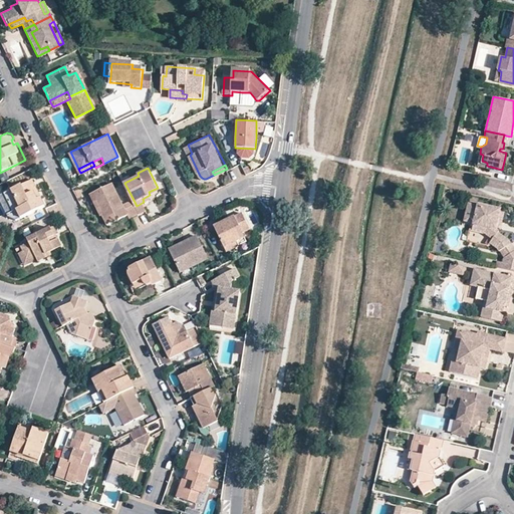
[(18,210),(21,217),(24,216),(46,205),(42,196),(38,198),(35,191),(39,190),(33,179),(5,192),(14,211),(18,210)]
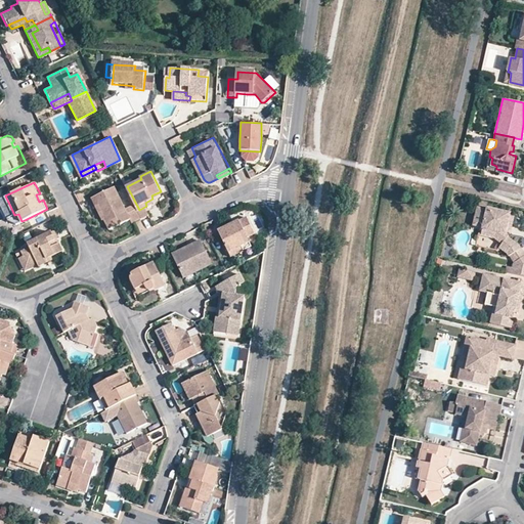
[(110,228),(131,218),(115,185),(91,197),(95,206),(99,204),(106,218),(105,219),(110,228)]
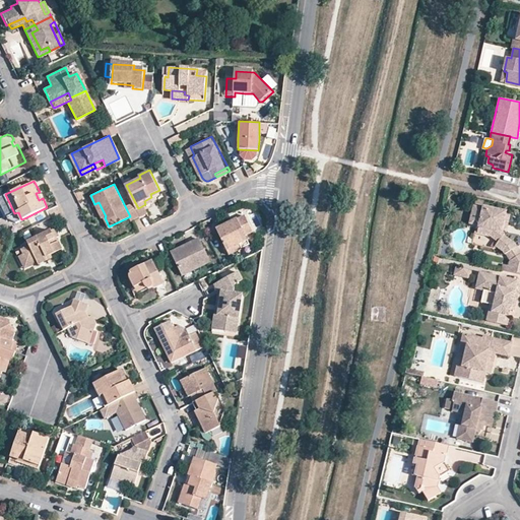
[(17,221),(21,219),(18,212),(14,213),(5,194),(3,195),(1,200),(12,220),(17,221)]
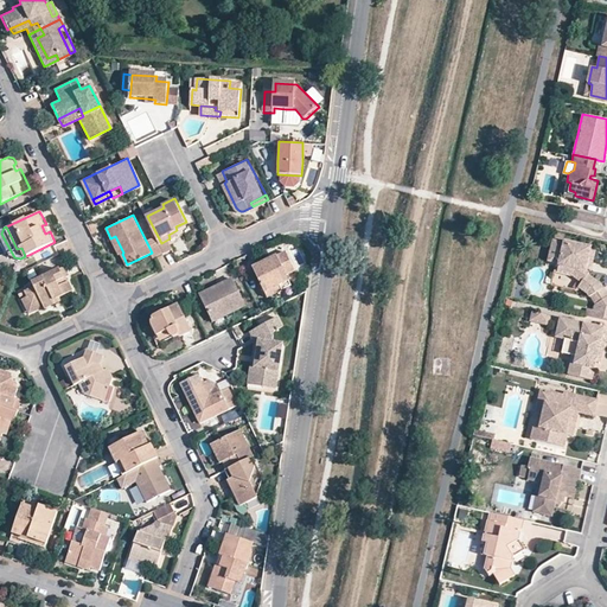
[(115,236),(110,238),(120,255),(122,254),(123,253),(115,236)]
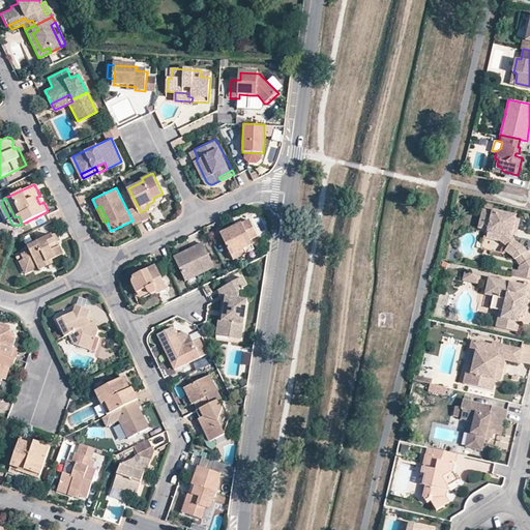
[(510,233),(514,216),(514,214),(492,209),(491,210),(480,208),(476,227),(484,229),(483,236),(497,239),(497,241),(505,245),(504,248),(512,253),(517,249),(520,254),(526,248),(523,244),(512,238),(513,236),(509,235),(510,233)]
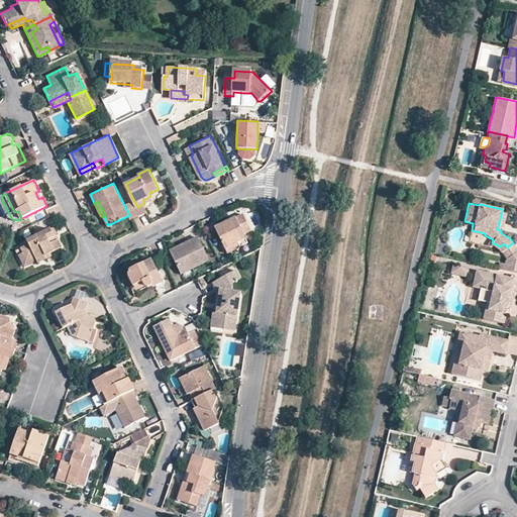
[(237,242),(243,238),(240,233),(250,228),(240,213),(214,228),(227,252),(239,245),(237,242)]
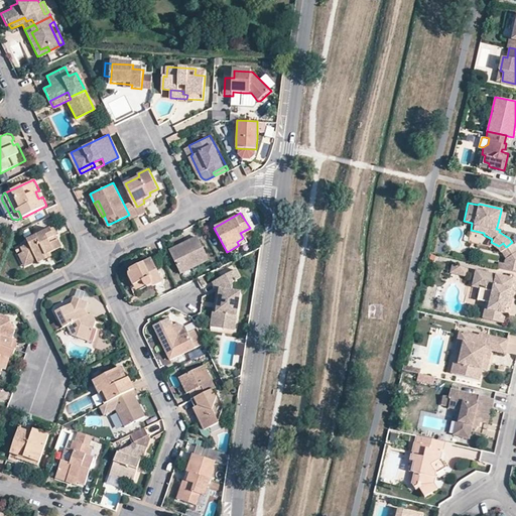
[(51,251),(62,246),(57,234),(59,233),(55,225),(28,239),(29,242),(21,246),(23,250),(27,257),(34,253),(37,259),(38,261),(48,256),(45,250),(48,249),(49,252),(51,251)]
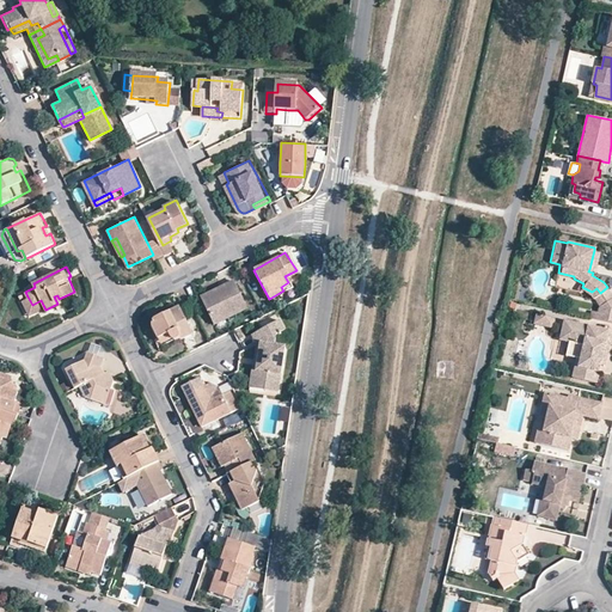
[(221,316),(226,317),(249,306),(236,280),(226,285),(228,288),(222,291),(220,287),(203,295),(214,318),(221,316)]
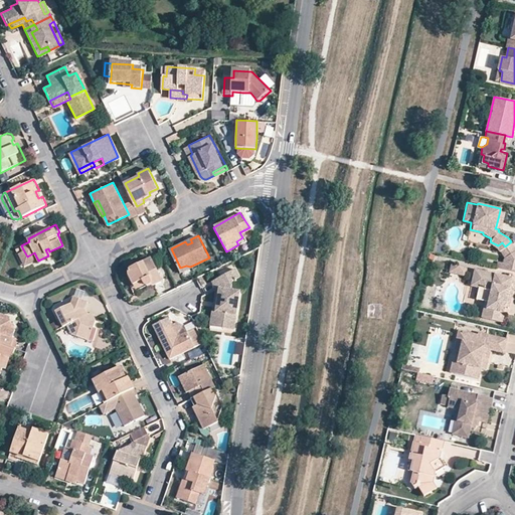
[(511,241),(505,246),(502,248),(506,255),(514,250),(514,245),(512,241),(511,241)]
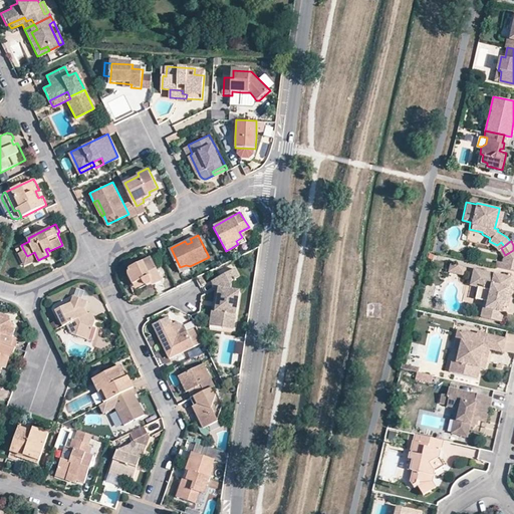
[(27,256),(23,249),(18,252),(25,264),(37,258),(34,252),(27,256)]
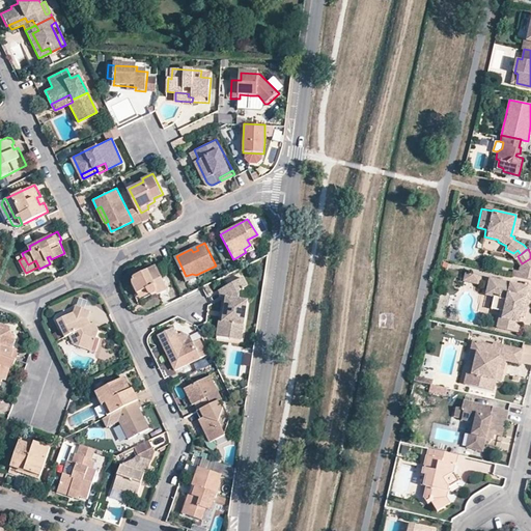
[(530,258),(522,263),(520,275),(530,277),(530,258)]
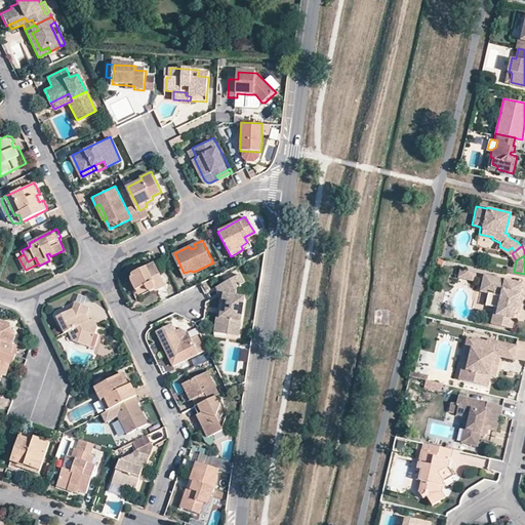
[(149,290),(152,290),(155,289),(156,290),(166,285),(155,263),(137,271),(135,272),(133,274),(132,276),(132,278),(132,280),(137,289),(146,286),(147,287),(148,288),(149,290)]
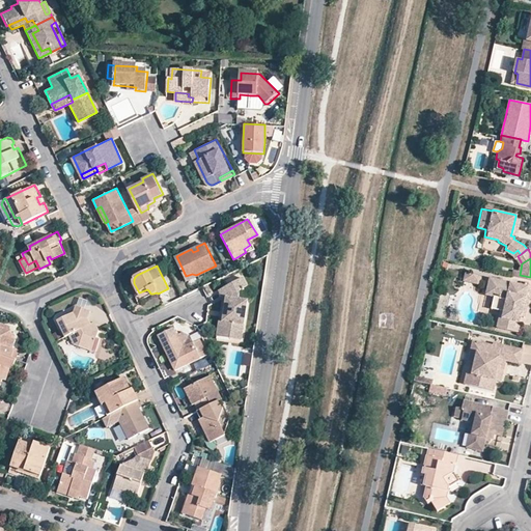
[(465,271),(463,278),(478,281),(480,274),(465,271)]
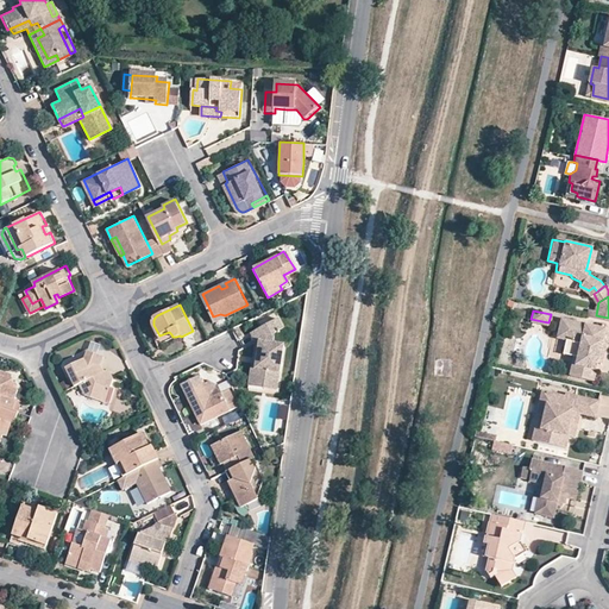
[(262,337),(263,337),(258,360),(283,365),(287,340),(276,339),(278,328),(287,325),(282,314),(257,326),(262,337)]
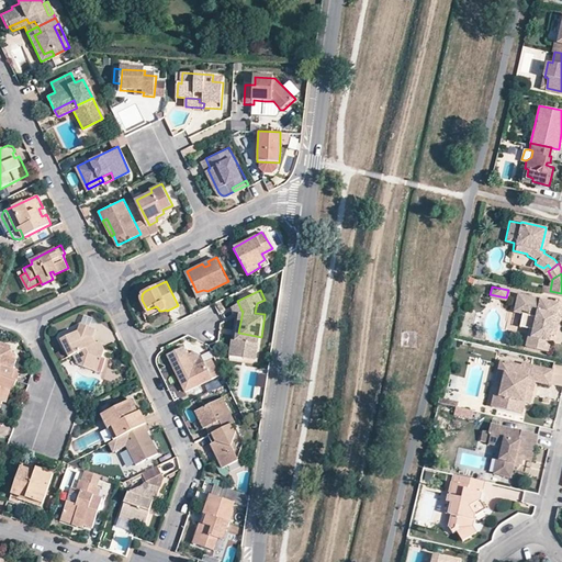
[(514,310),(523,313),(526,313),(524,322),(530,324),(528,326),(525,344),(547,349),(550,333),(555,314),(559,315),(561,315),(561,303),(518,292),(514,310)]
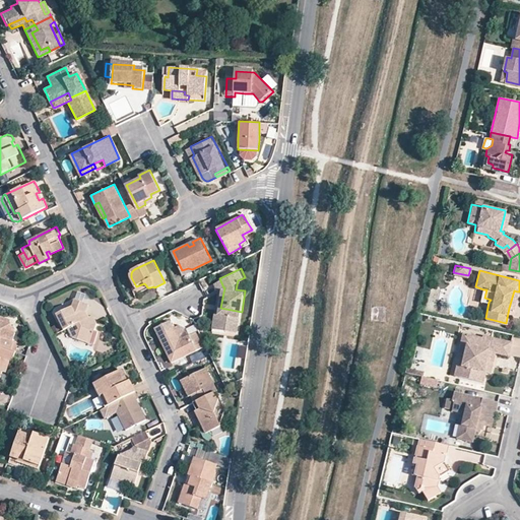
[(236,289),(245,290),(246,280),(245,277),(238,280),(236,289)]
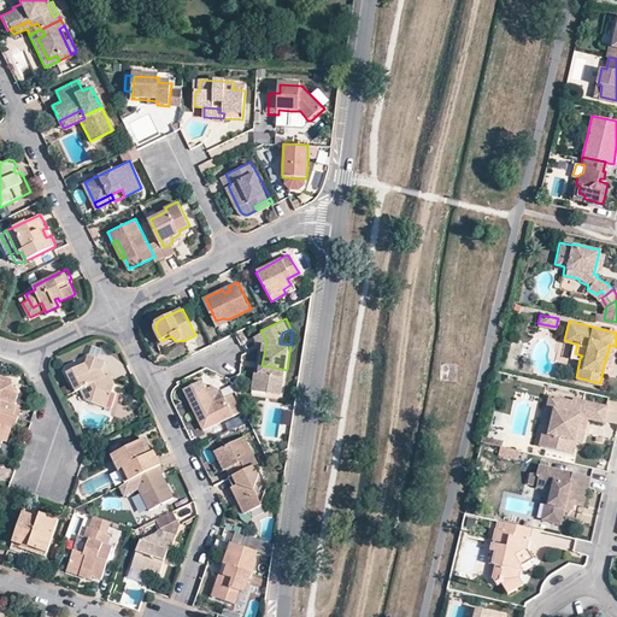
[(171,336),(162,340),(165,347),(178,341),(175,341),(174,339),(172,338),(171,336)]
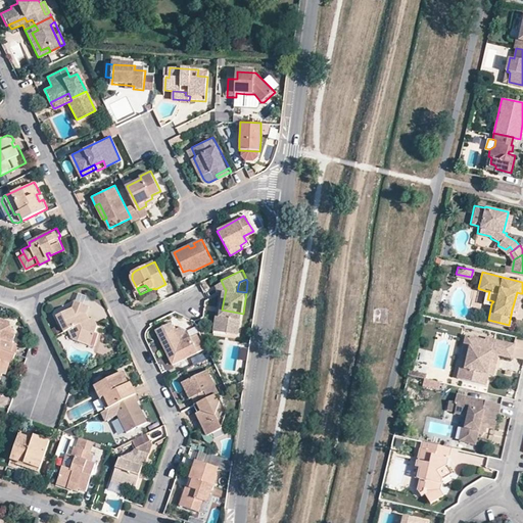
[(489,291),(486,291),(483,301),(491,303),(493,301),(487,299),(489,291)]
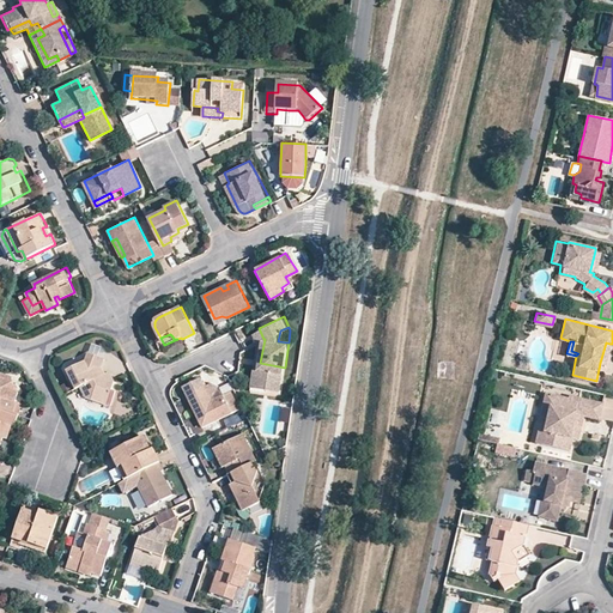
[(107,357),(90,351),(86,360),(67,369),(77,388),(82,387),(85,393),(114,378),(110,370),(107,372),(101,375),(97,366),(101,365),(104,366),(107,357)]
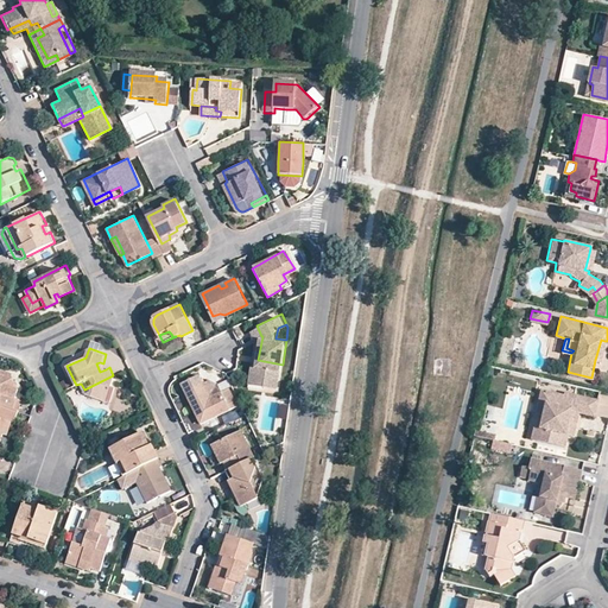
[(283,365),(258,360),(258,363),(253,363),(251,377),(271,379),(270,385),(279,386),(283,365)]
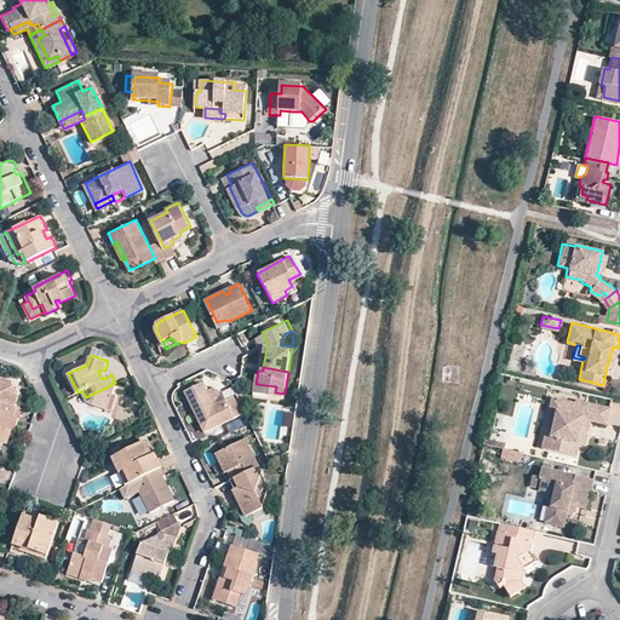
[(21,395),(15,385),(10,384),(11,379),(0,375),(0,411),(13,415),(15,415),(18,406),(17,405),(21,395)]
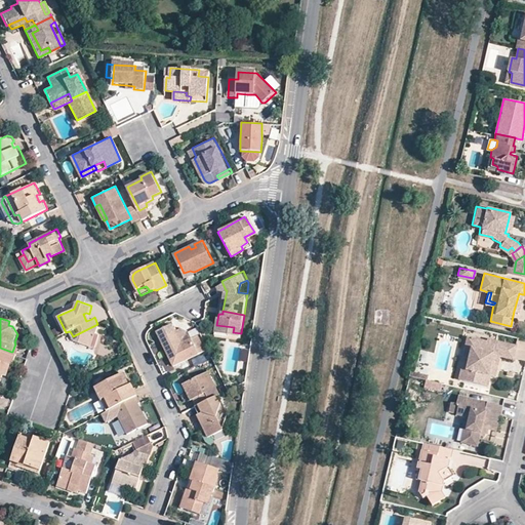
[(97,324),(73,336),(75,339),(86,344),(91,331),(95,333),(98,326),(97,324)]
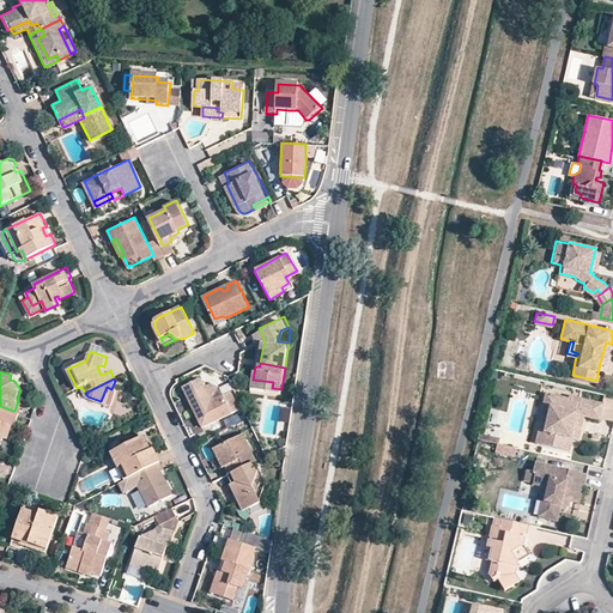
[(204,425),(232,411),(224,393),(213,399),(210,400),(207,394),(210,393),(206,383),(188,392),(204,425)]
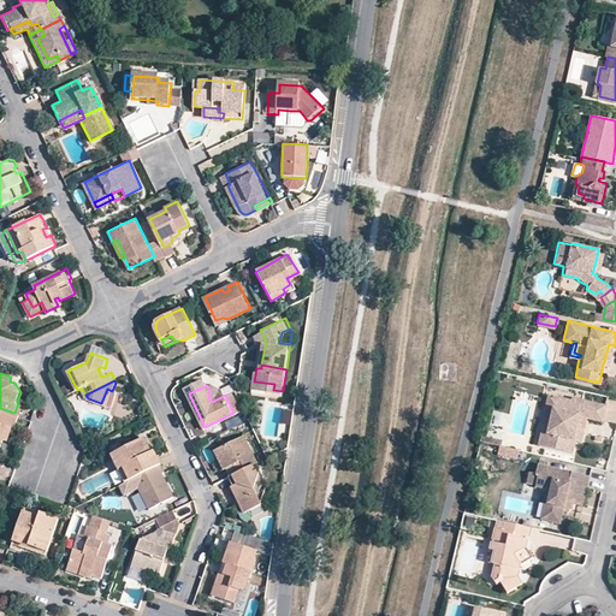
[(107,389),(101,403),(106,406),(112,391),(107,389)]
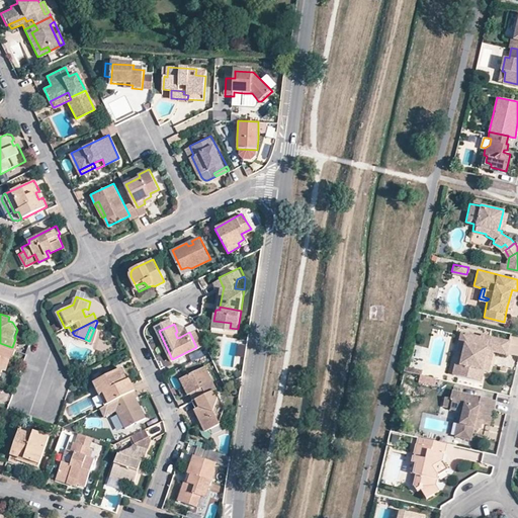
[(463,354),(467,335),(461,333),(457,353),(463,354)]
